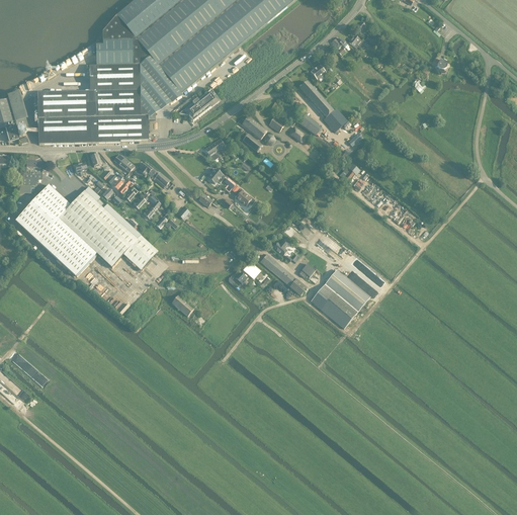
[(102,30),(102,40),(100,41),(100,44),(95,44),(96,65),(89,65),(89,90),(36,91),(38,143),(119,141),(119,140),(148,139),(148,114),(181,93),(241,44),(292,0),(133,0),(116,14),(102,30)]
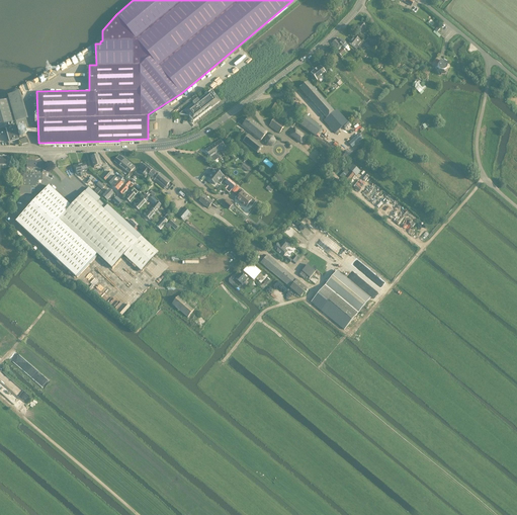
[(364,31),(368,26),(361,20),(354,27),(361,32),(363,30),(364,31)]
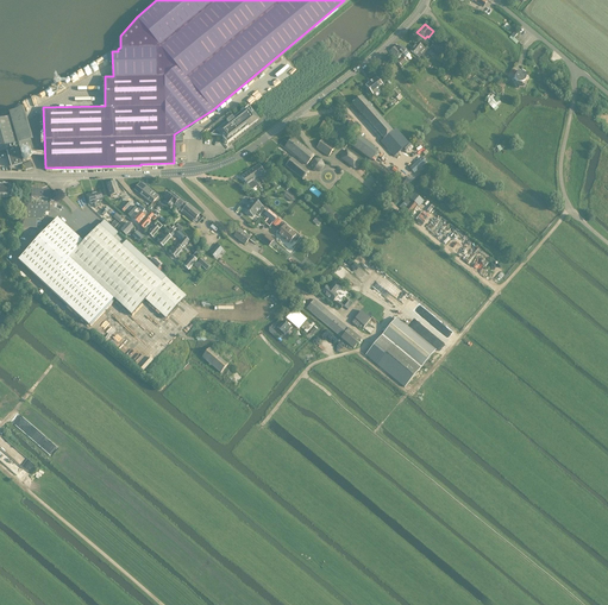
[(418,55),(419,52),(421,54),(426,49),(437,58),(439,55),(426,44),(424,46),(417,39),(409,49),(418,55)]
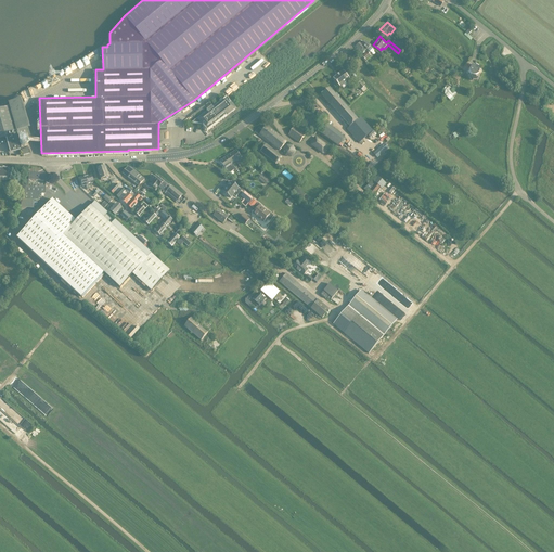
[(400,50),(404,46),(399,41),(394,37),(391,40),(396,45),(396,46),(400,50)]
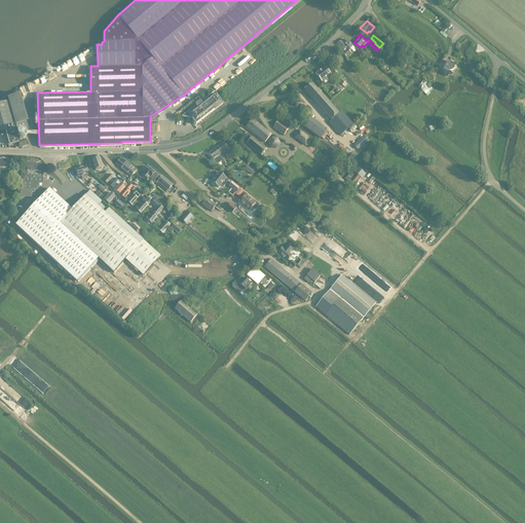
[(340,38),(346,45),(348,47),(352,44),(344,37),(342,39),(341,37),(340,38)]
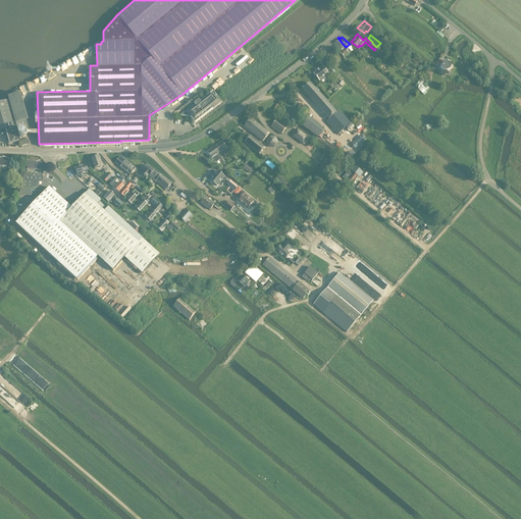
[(341,48),(344,45),(337,38),(333,41),(337,46),(339,46),(341,48)]
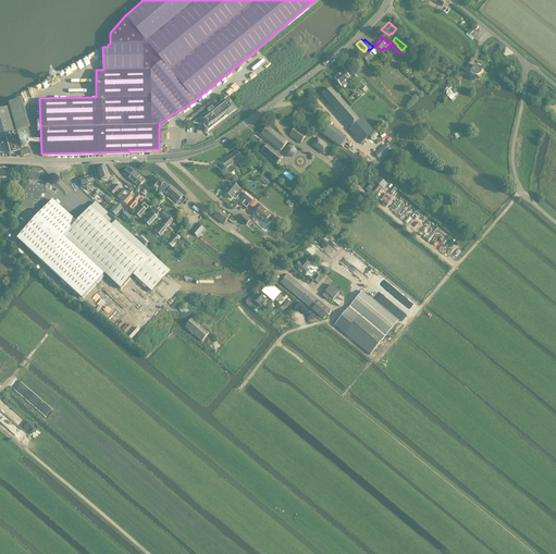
[(471,72),(472,73),(471,73),(473,78),(479,78),(477,73),(478,73),(479,73),(479,72),(480,72),(480,71),(481,70),(481,69),(481,68),(481,66),(480,65),(480,64),(479,64),(479,63),(478,63),(477,63),(477,62),(476,62),(474,62),(473,63),(472,63),(471,64),(470,65),(470,66),(470,68),(469,68),(470,69),(470,70),(470,71),(471,72)]
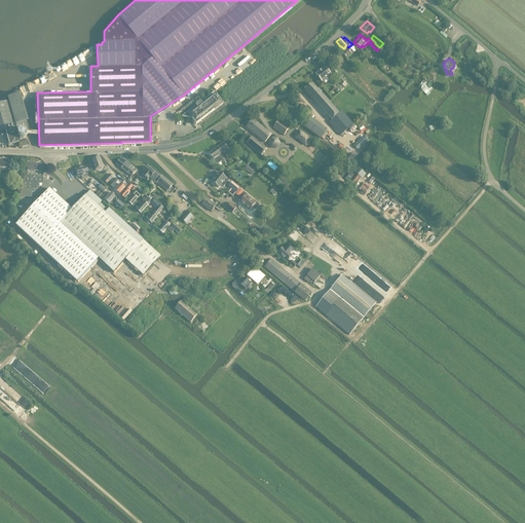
[(330,73),(328,70),(324,65),(315,72),(322,79),(330,73)]
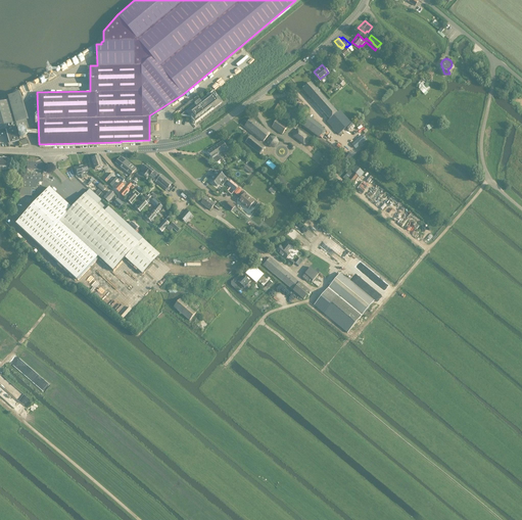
[(419,82),(418,86),(424,93),(427,90),(425,89),(429,86),(422,79),(419,82)]
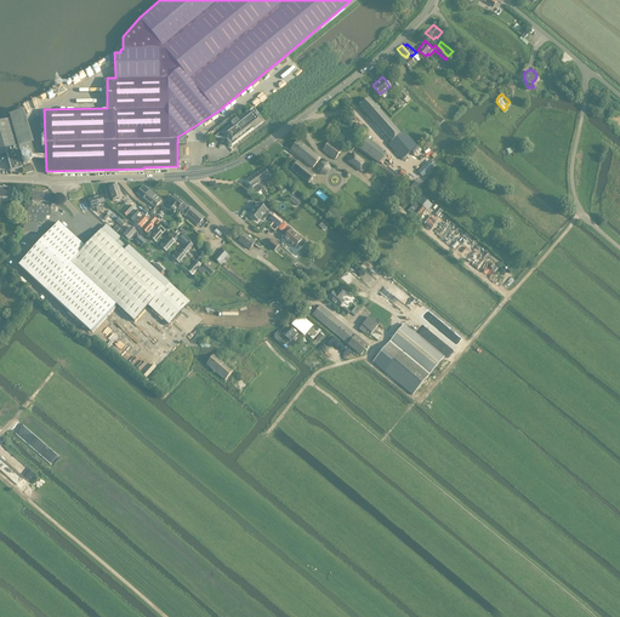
[(359,103),(391,138),(387,142),(400,156),(416,143),(403,129),(400,131),(369,96),(359,103)]
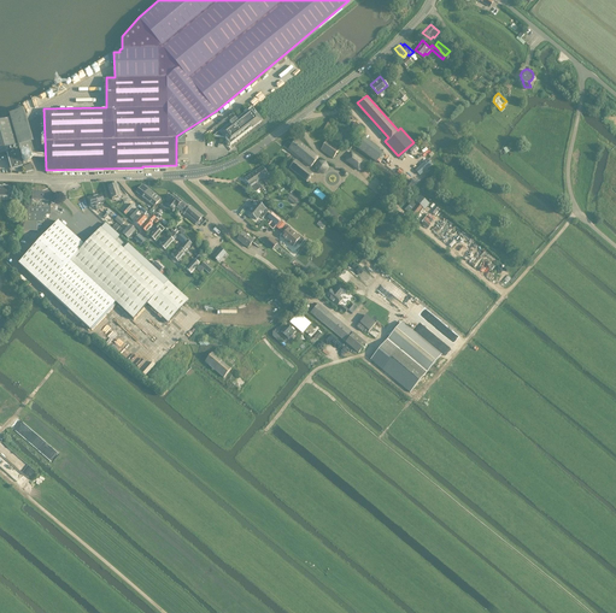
[(234,116),(212,134),(223,135),(224,137),(229,143),(251,127),(250,127),(260,118),(256,112),(256,111),(251,106),(235,118),(234,116)]
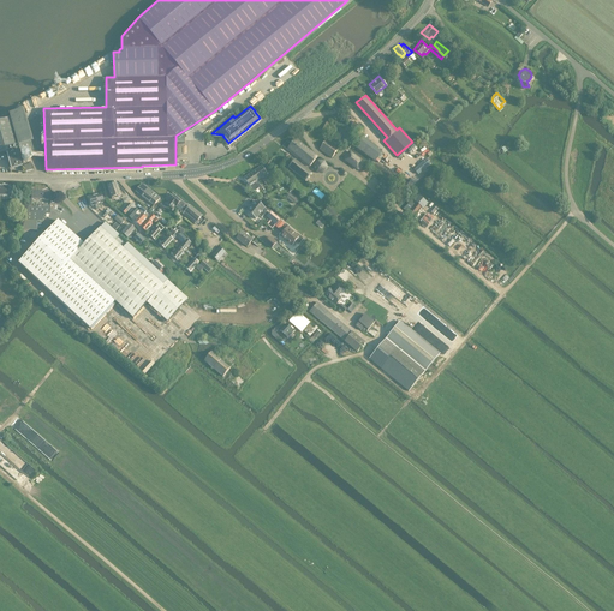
[(0,150),(17,145),(7,115),(0,118),(0,150)]
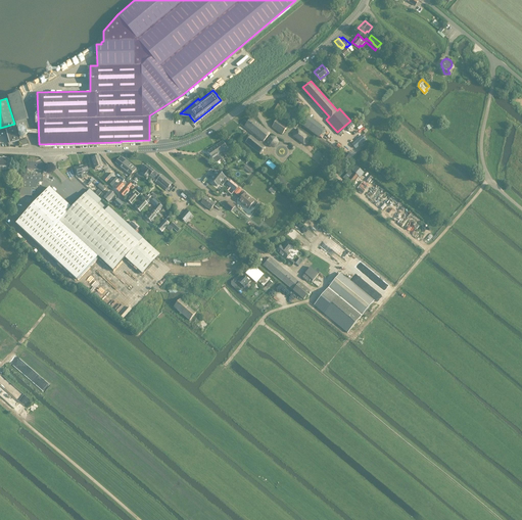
[(277,101),(272,108),(276,111),(281,104),(277,101)]
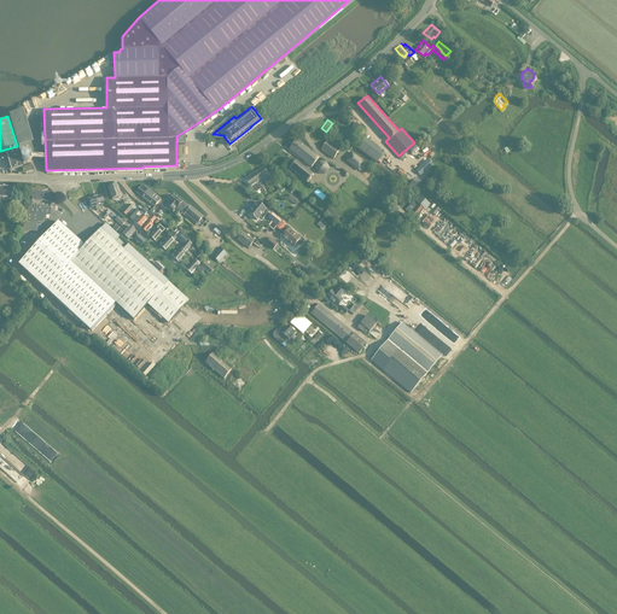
[(362,135),(356,145),(361,148),(368,140),(362,135)]
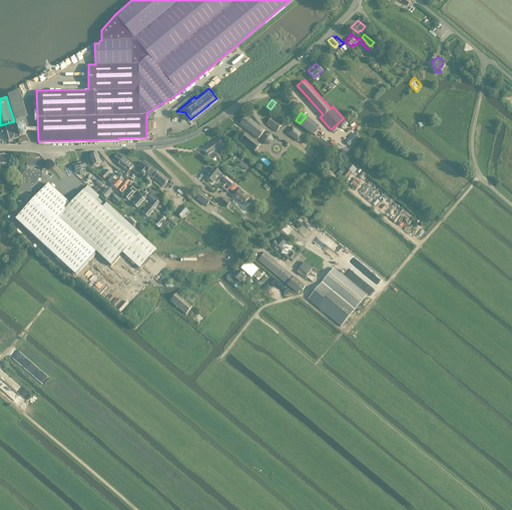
[(258,137),(264,129),(245,114),(239,122),(258,137)]
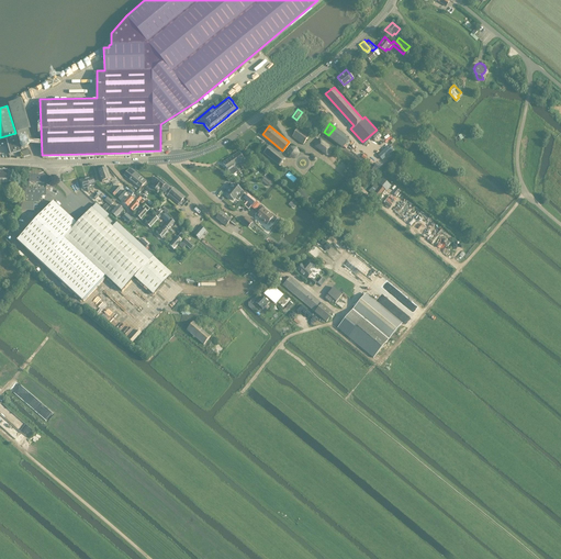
[(291,134),(302,142),(309,134),(296,126),(291,134)]
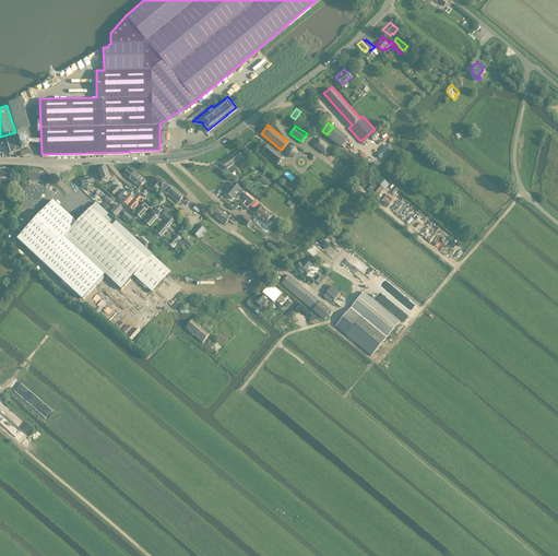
[(15,133),(4,137),(9,152),(20,149),(20,146),(22,154),(28,152),(27,146),(26,144),(27,144),(25,138),(28,137),(26,127),(15,130),(18,135),(16,137),(15,133)]
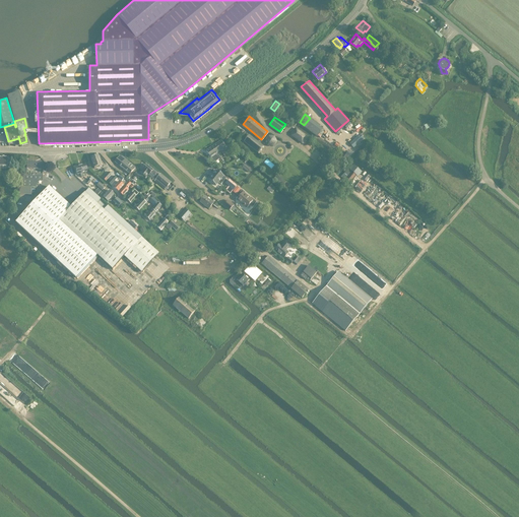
[(318,124),(313,131),(316,134),(322,127),(318,124)]
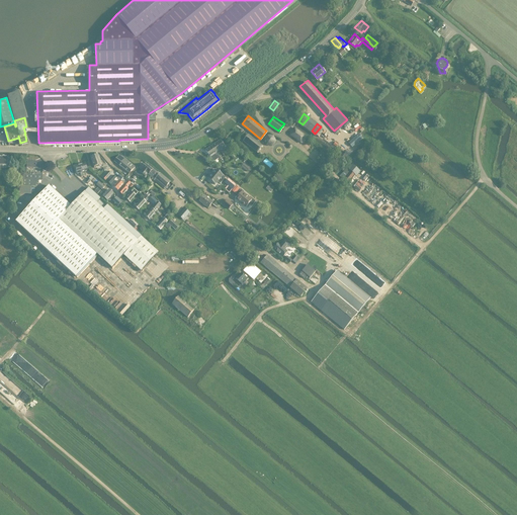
[(288,133),(300,142),(300,141),(303,142),(307,136),(306,135),(307,135),(293,124),(293,125),(292,124),(288,131),(289,132),(288,133)]
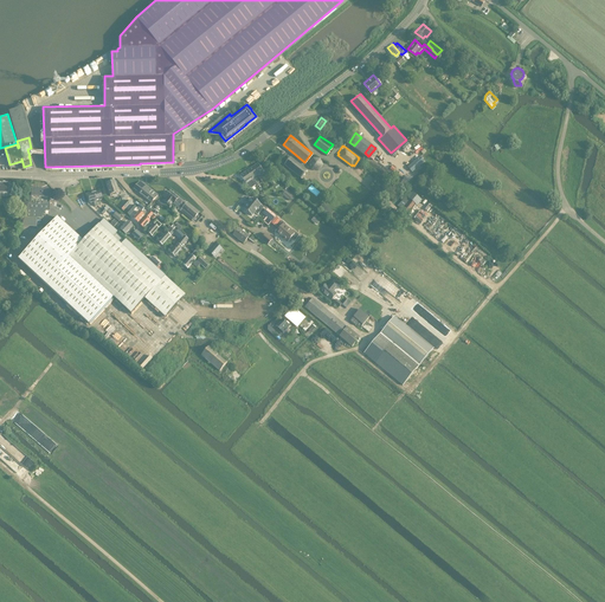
[(300,175),(307,168),(289,154),(283,162),(300,175)]
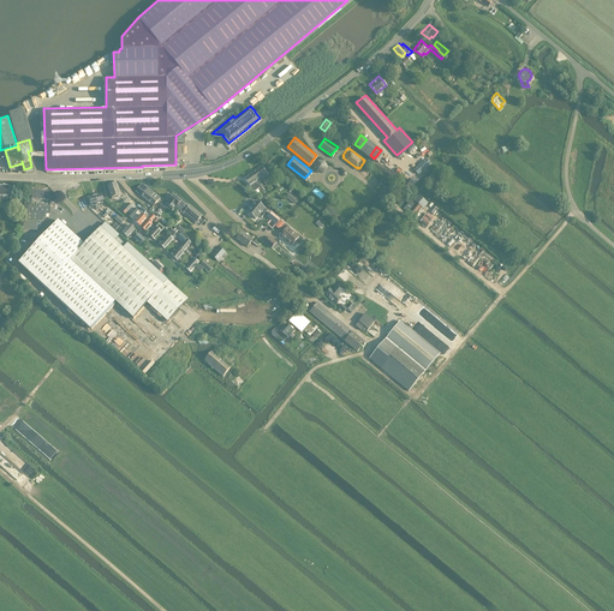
[(311,162),(315,169),(322,171),(327,165),(325,157),(316,156),(311,162)]
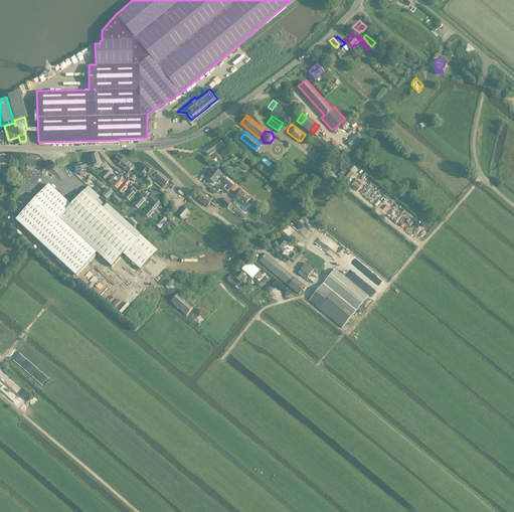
[(356,131),(345,140),(349,145),(360,135),(356,131)]
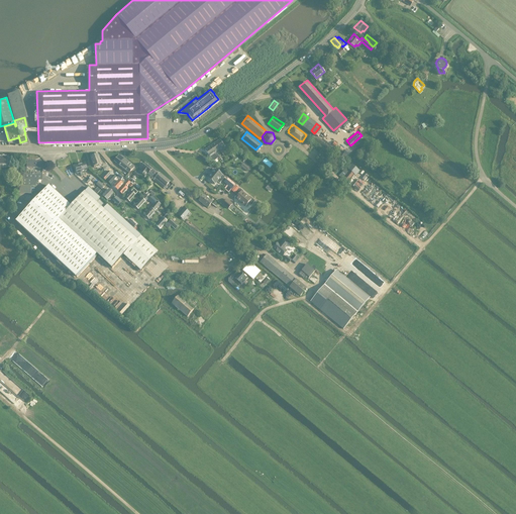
[(214,140),(218,147),(223,144),(223,143),(224,142),(221,139),(220,140),(218,137),(214,140)]
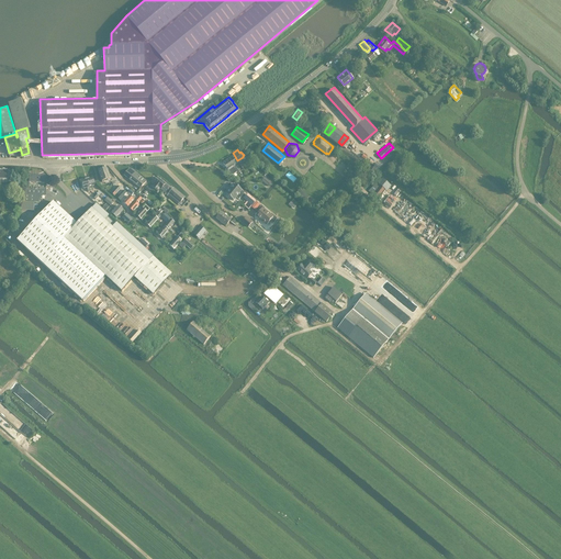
[(236,169),(237,170),(239,168),(236,164),(236,163),(236,161),(237,160),(233,153),(227,157),(233,164),(236,169)]
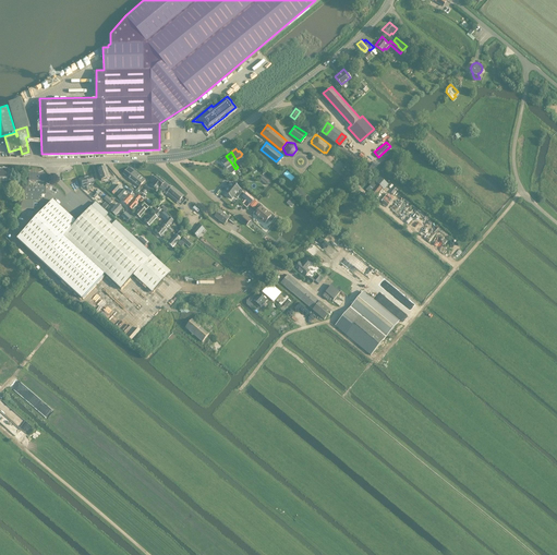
[(220,159),(223,164),(222,164),(222,165),(222,166),(223,166),(225,166),(226,167),(226,166),(228,169),(229,171),(234,168),(231,163),(226,156),(220,159)]
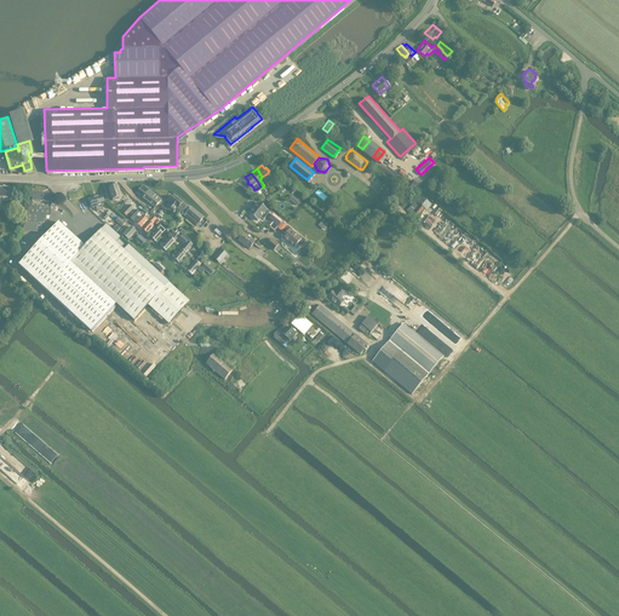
[(154,203),(160,197),(150,189),(144,183),(142,182),(136,189),(143,196),(154,203)]
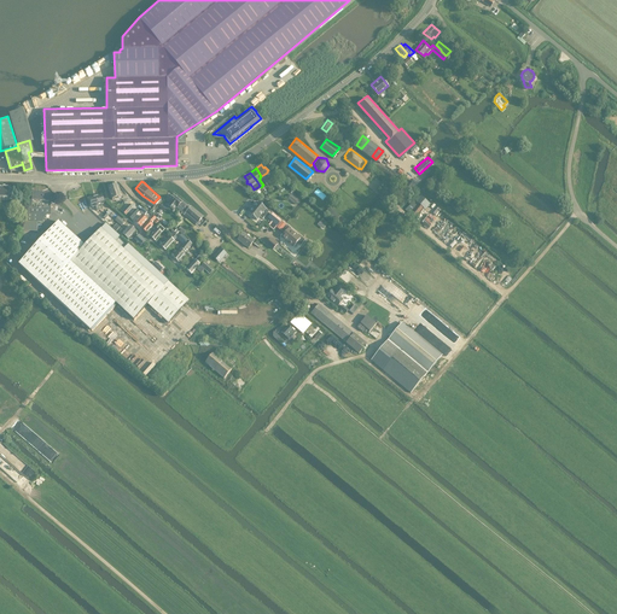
[(120,194),(120,193),(121,193),(120,189),(118,191),(117,186),(118,186),(118,185),(117,185),(116,182),(108,185),(111,197),(120,194)]
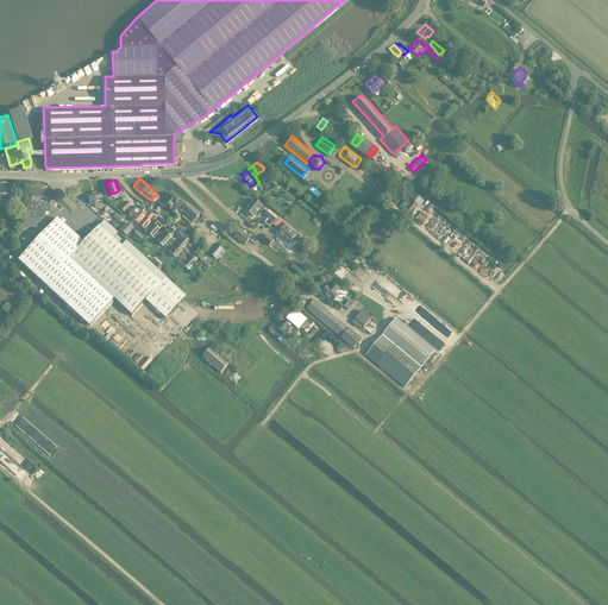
[(0,194),(10,195),(10,184),(10,181),(0,181),(0,194)]
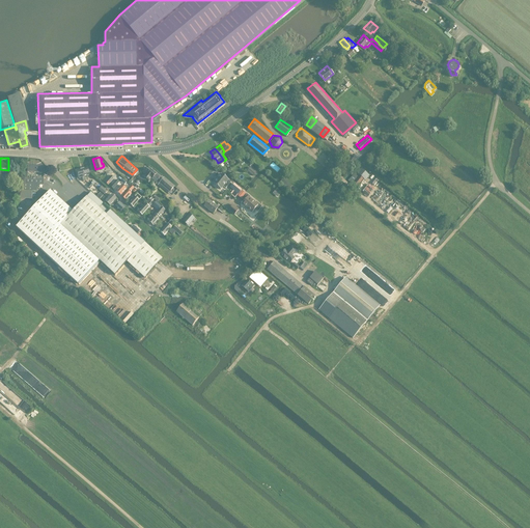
[(22,182),(22,187),(20,187),(19,196),(31,197),(31,189),(22,189),(22,188),(36,189),(36,186),(38,186),(39,183),(43,183),(44,171),(40,171),(42,163),(27,162),(27,170),(24,170),(23,182),(22,182)]
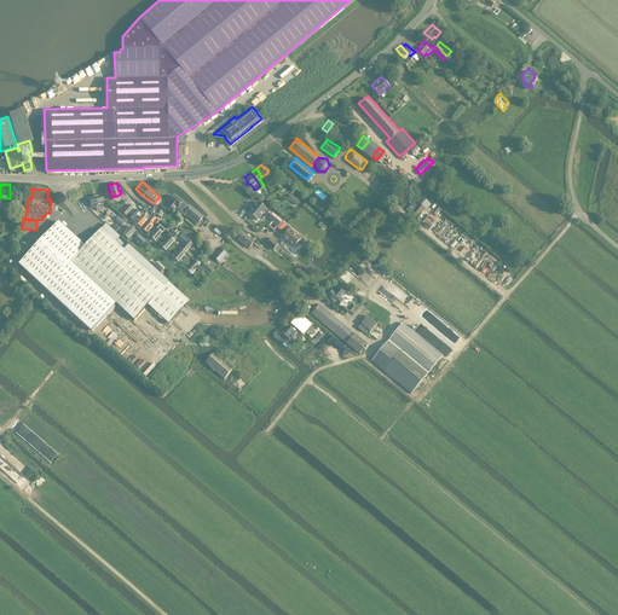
[(290,192),(287,196),(294,202),(298,198),(290,192)]
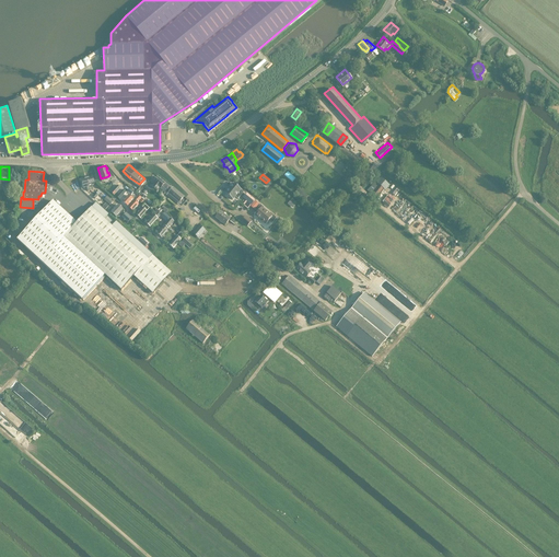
[(86,188),(90,188),(85,175),(80,177),(82,185),(85,185),(86,188)]
